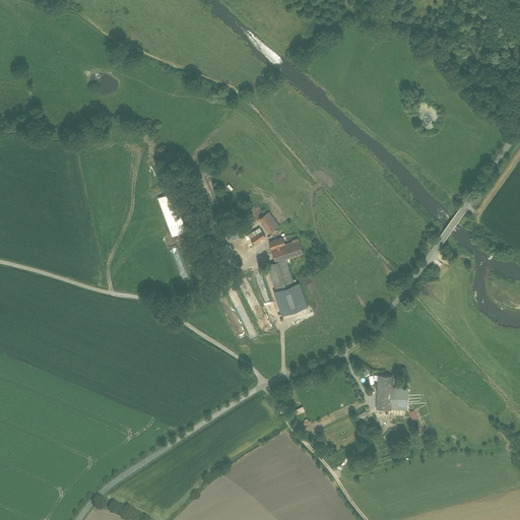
[(173,235),(187,231),(175,192),(159,196),(173,235)]
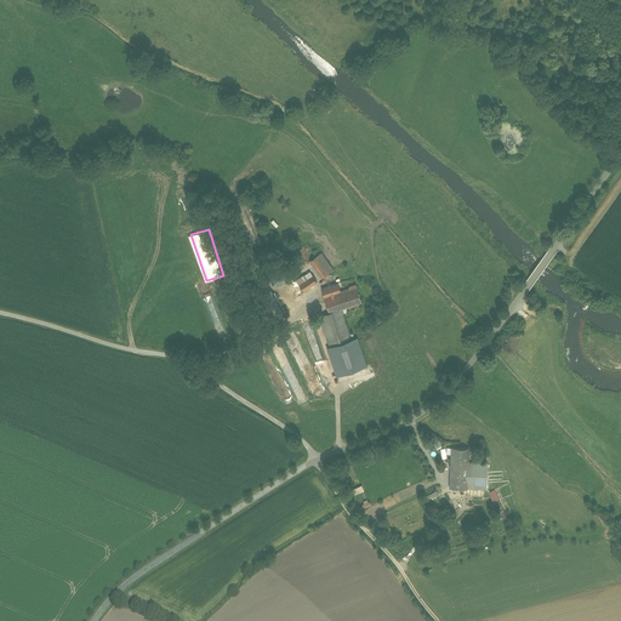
[(309,262),(322,279),(334,271),(322,252),(309,262)]
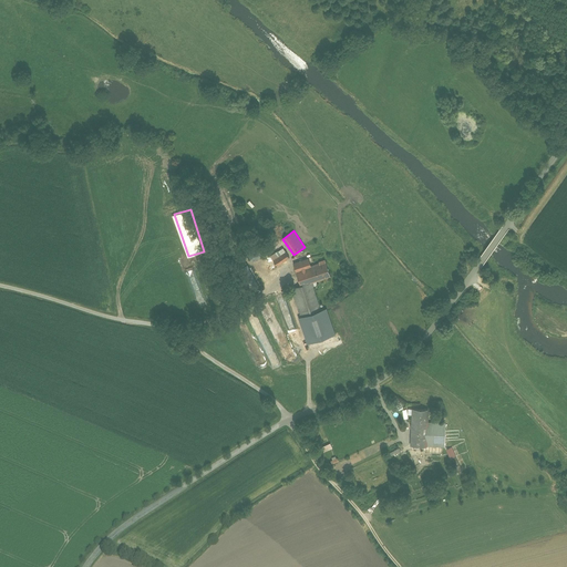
[(282,247),(269,256),(277,267),(290,258),(282,247)]
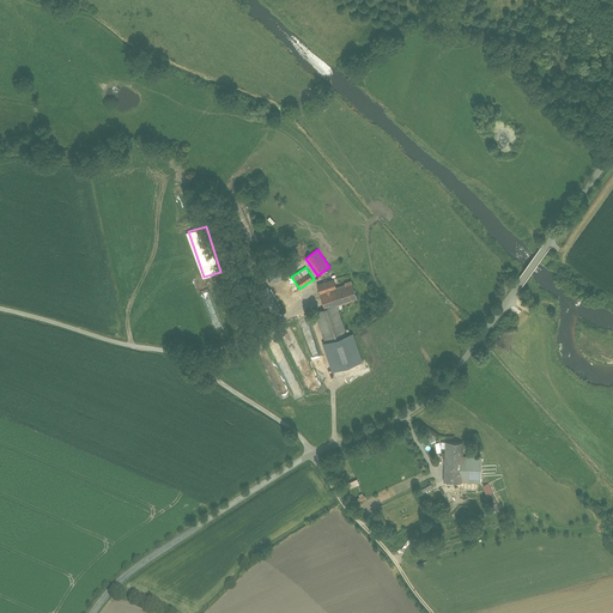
[(273,284),(284,277),(278,268),(267,275),(273,284)]
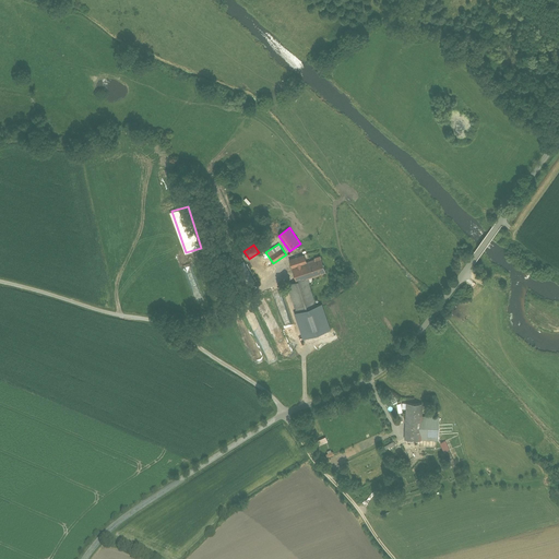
[(304,254),(288,259),(290,268),(306,262),(304,254)]
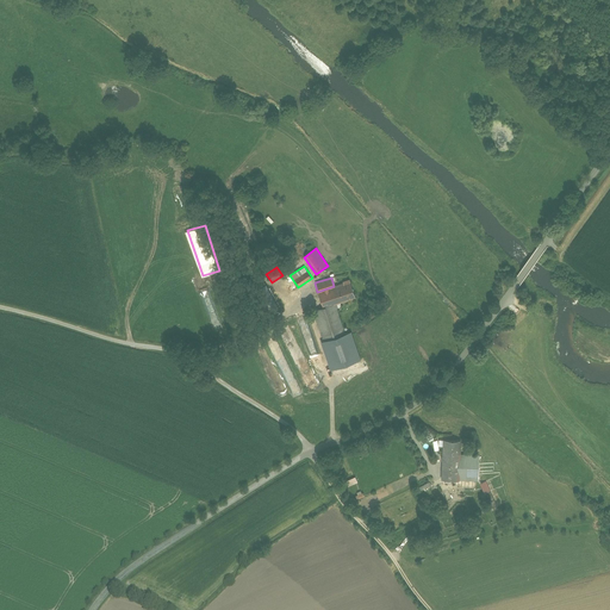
[(334,286),(317,292),(319,299),(322,309),(335,304),(355,298),(352,288),(349,281),(334,286)]
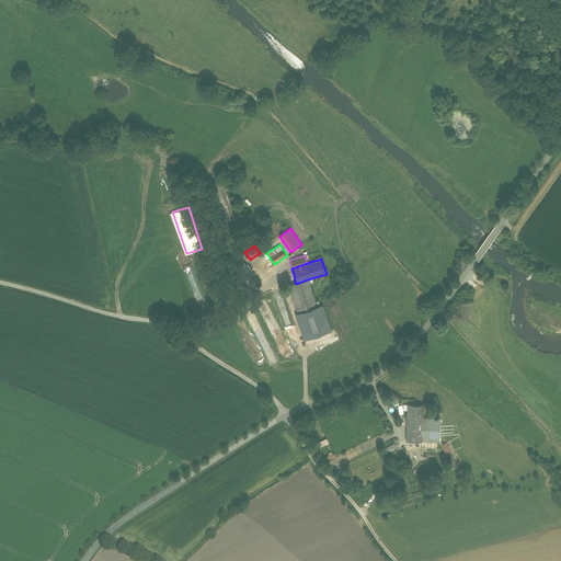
[(296,284),(288,286),(297,313),(317,307),(308,279),(296,284)]
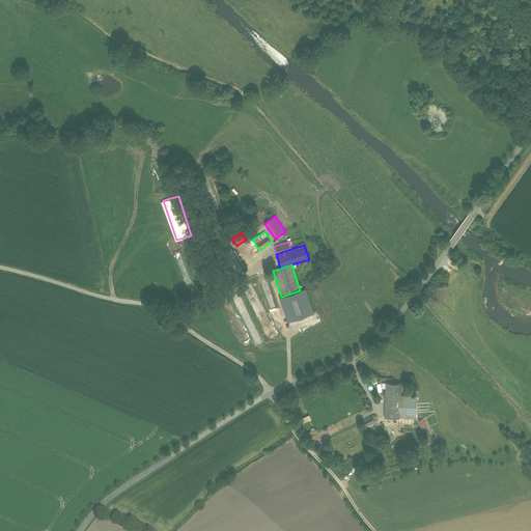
[(401,383),(385,383),(383,418),(406,419),(415,419),(416,409),(416,397),(400,396),(401,383)]
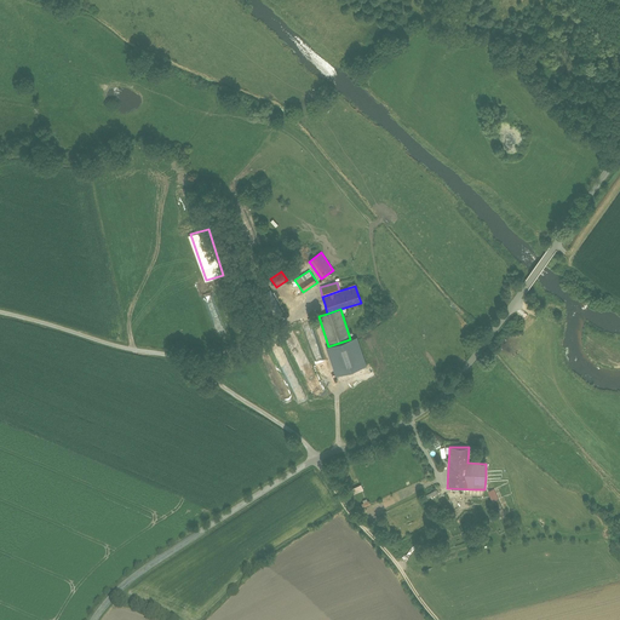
[(351,489),(354,495),(365,491),(362,484),(351,489)]
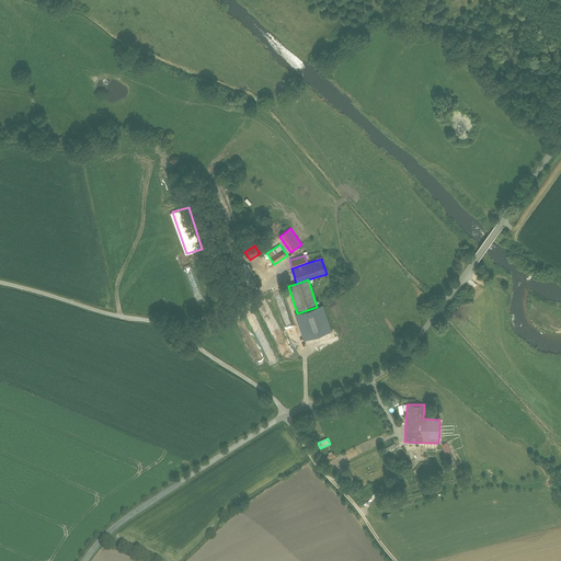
[(388,453),(399,447),(397,443),(386,448),(388,453)]
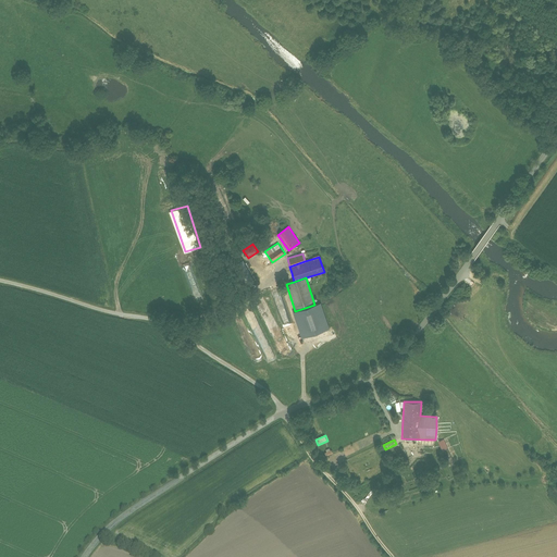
[(444,441),(437,443),(442,452),(447,449),(444,441)]
